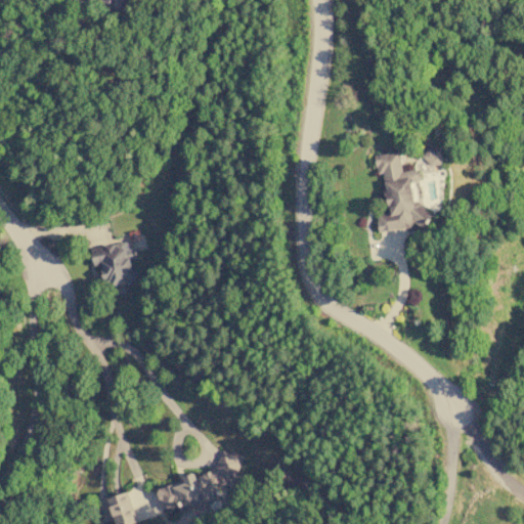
[(443,163),(439,149),(426,153),(429,166),(443,163)]
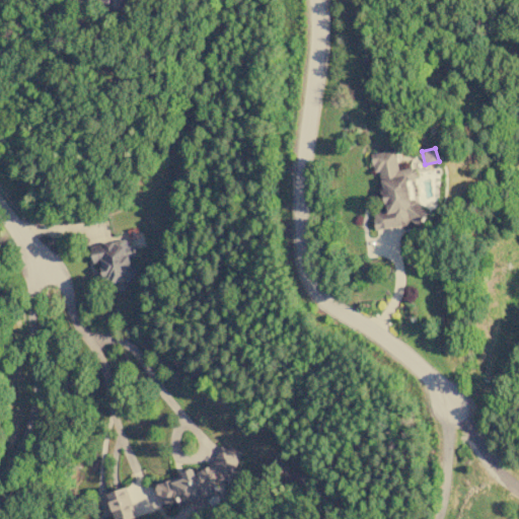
[(375,229),(421,222),(415,179),(419,178),(417,167),(399,169),(396,150),(371,154),(373,169),(379,168),(386,211),(373,212),(375,229)]
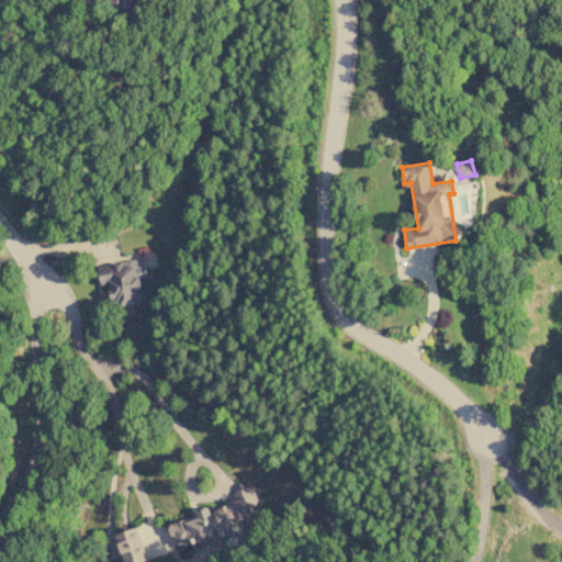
[(98,267),(101,285),(109,284),(113,307),(146,302),(142,278),(143,277),(139,259),(98,267)]
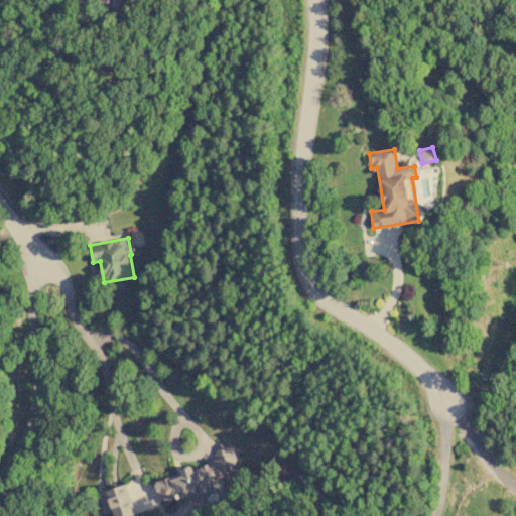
[(216,493),(217,488),(215,480),(229,476),(239,450),(219,442),(211,463),(195,468),(190,467),(182,469),(180,474),(157,481),(156,483),(162,501),(177,497),(179,503),(216,493)]
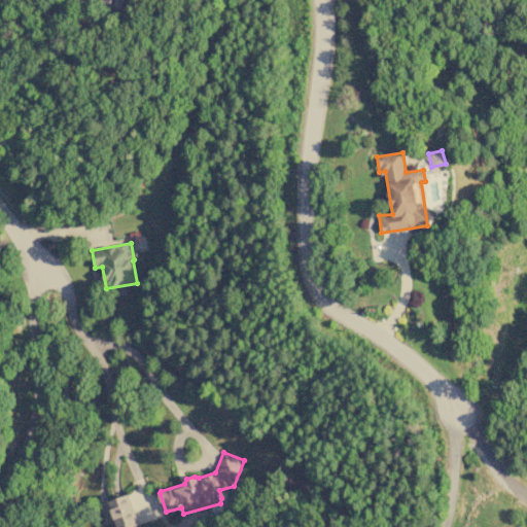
[(134,526),(139,526),(130,495),(110,501),(117,526),(134,526)]
